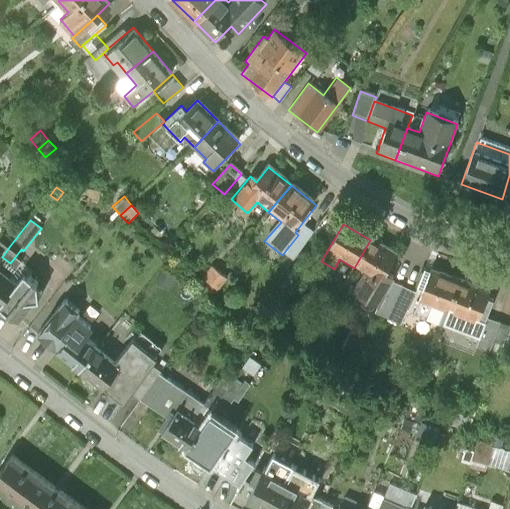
[(282,255),(292,263),(312,234),(304,227),(298,235),(282,255)]
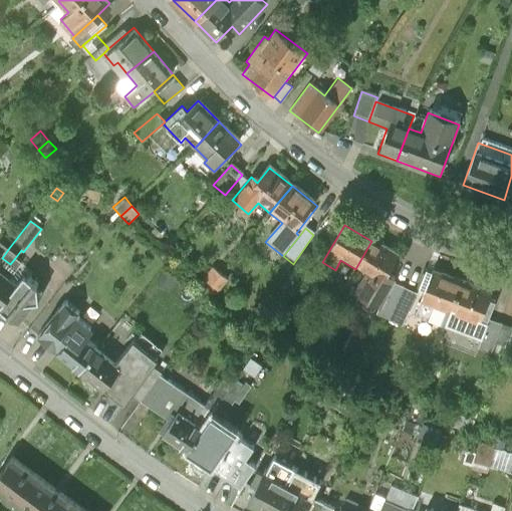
[(0,260),(2,258),(9,248),(0,241),(0,260)]
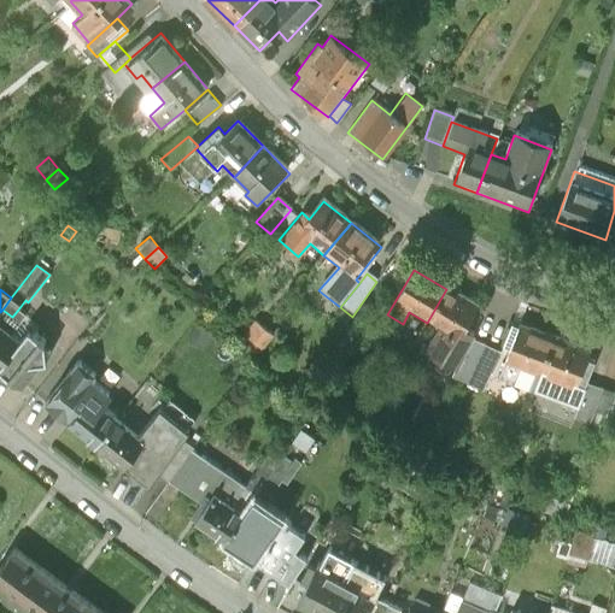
[(481,310),(446,289),(427,323),(440,332),(425,357),(456,375),(475,342),(476,340),(467,335),(481,310)]
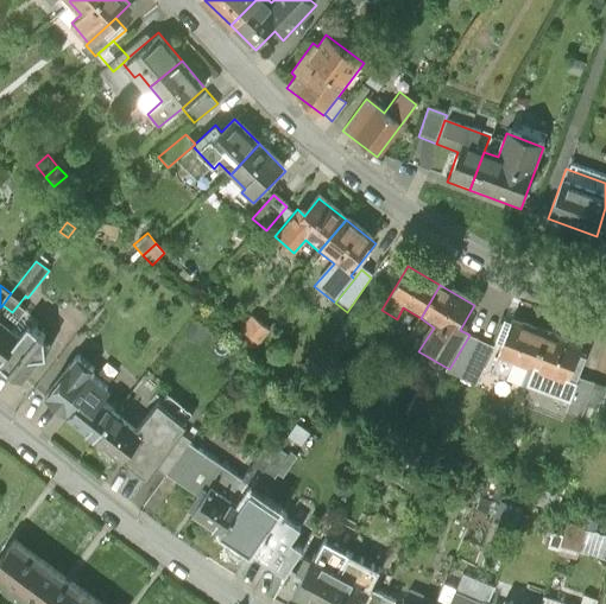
[(37,320),(18,305),(12,312),(2,305),(0,307),(0,324),(19,339),(30,325),(32,328),(37,320)]
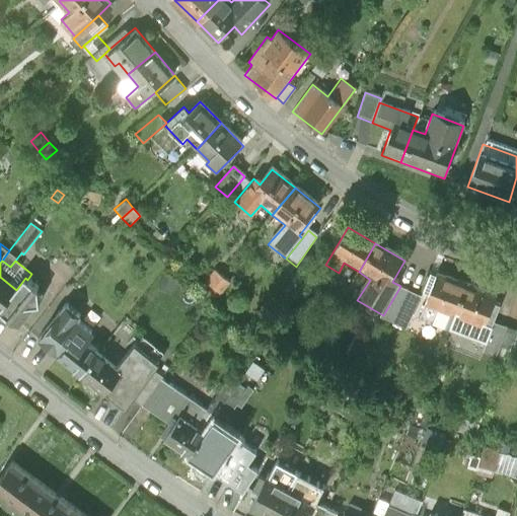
[(222,280),(213,272),(199,289),(208,297),(222,280)]
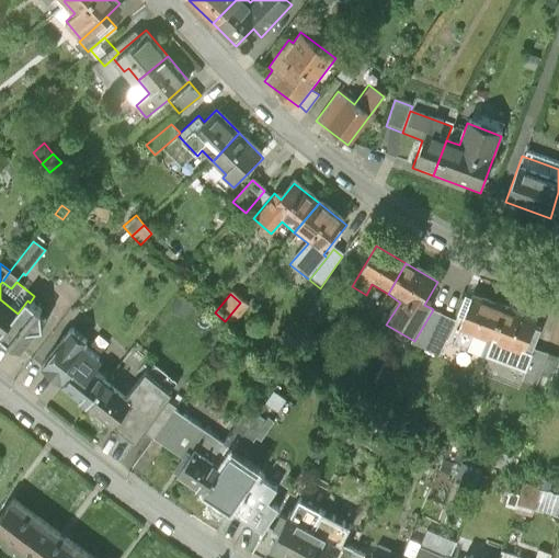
[(192,306),(175,298),(167,314),(183,322),(192,306)]
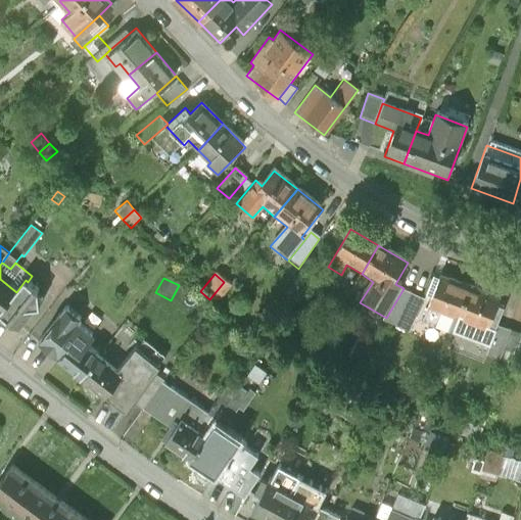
[(429,308),(456,318),(467,288),(440,278),(429,308)]
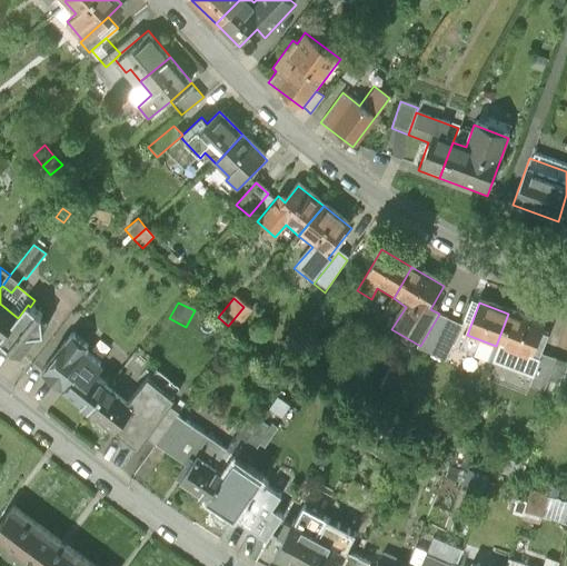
[(18,318),(0,304),(0,344),(21,360),(43,331),(41,317),(30,307),(28,305),(18,318)]
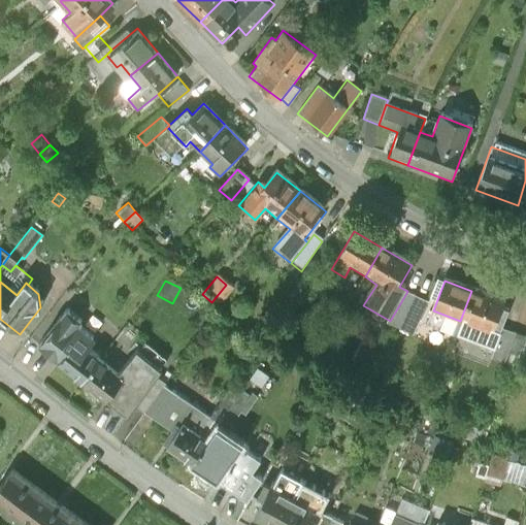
[(233,291),(226,285),(211,302),(220,309),(233,291)]
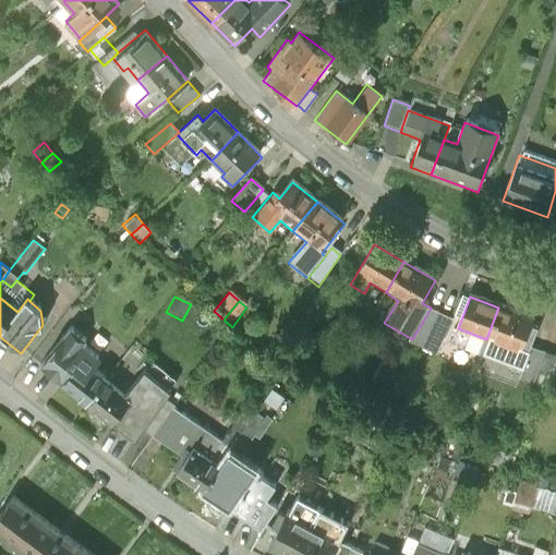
[(532,320),(498,308),(486,339),(506,347),(502,357),(516,362),(532,320)]
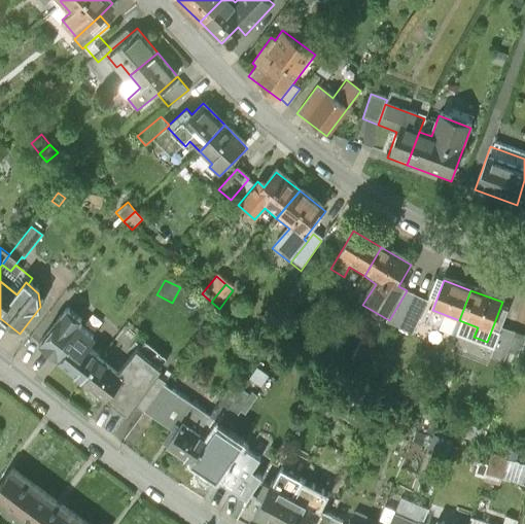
[(406,292),(389,320),(386,325),(411,337),(427,304),(406,292)]
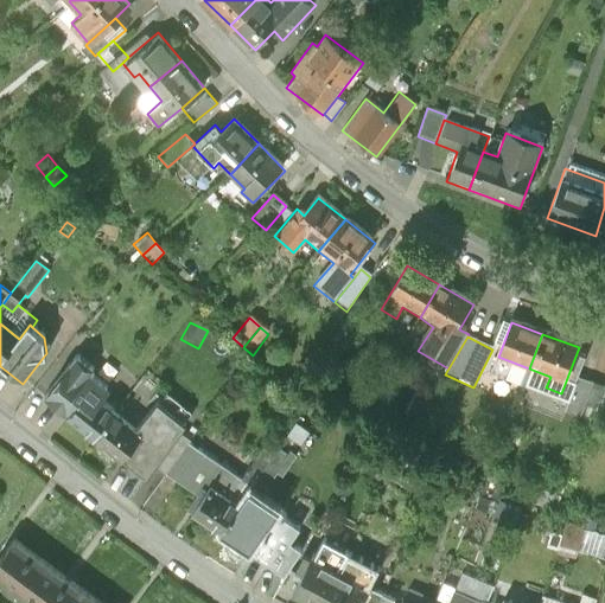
[(58,414),(91,440),(114,411),(104,404),(113,392),(89,374),(94,369),(75,354),(39,398),(58,414)]
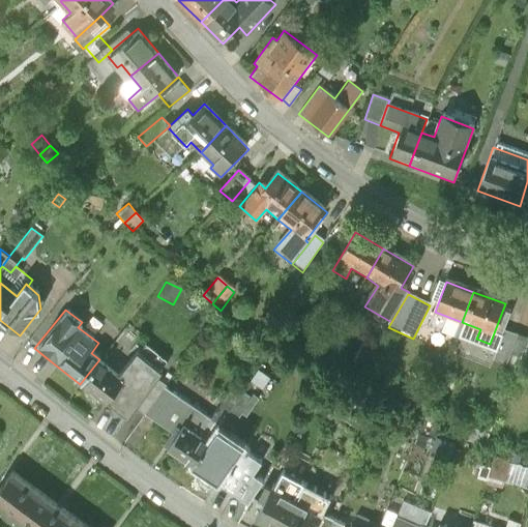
[(208,312),(199,313),(201,323),(210,322),(208,312)]
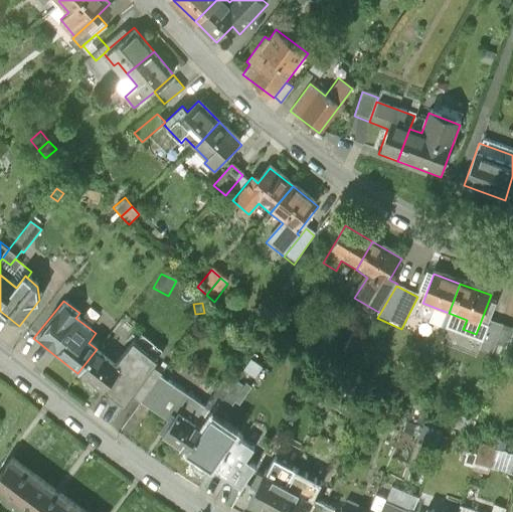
[(510,330),(487,322),(479,346),(502,353),(510,330)]
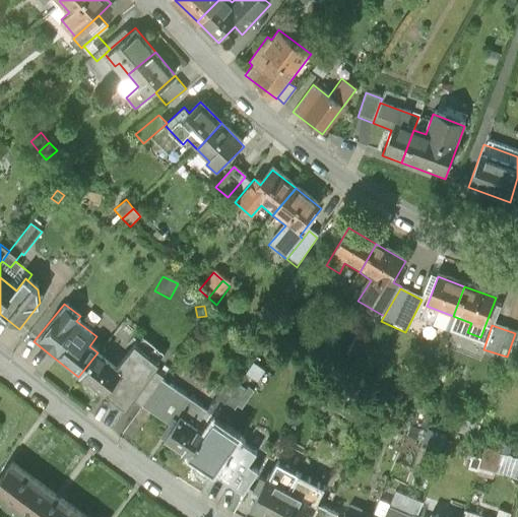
[(118,369),(98,352),(78,377),(104,395),(109,398),(110,410),(121,409),(124,411),(133,402),(155,373),(159,367),(134,348),(118,369)]
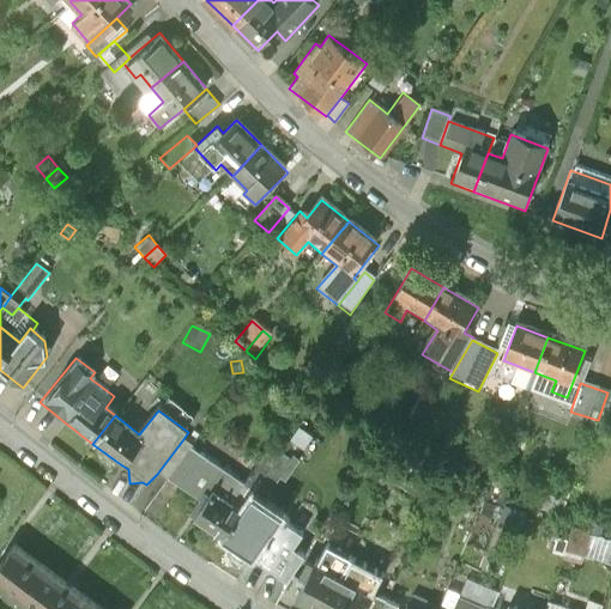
[(308,437),(297,430),(288,443),(300,451),(308,437)]
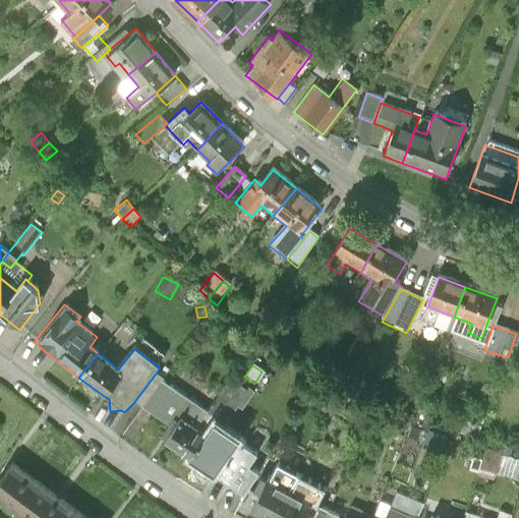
[(133,403),(140,409),(161,381),(163,380),(156,373),(133,403)]
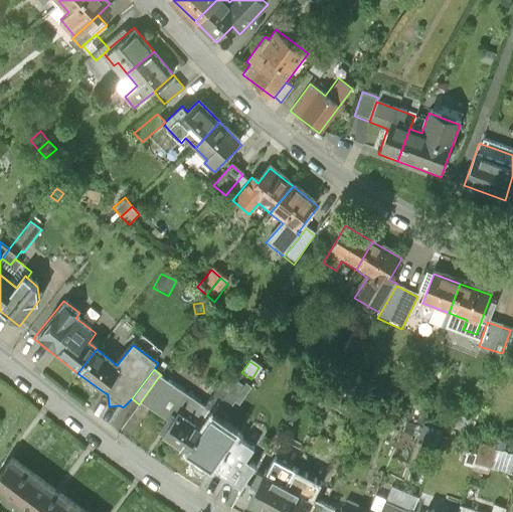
[(159,376),(139,404),(148,410),(168,382),(159,376)]
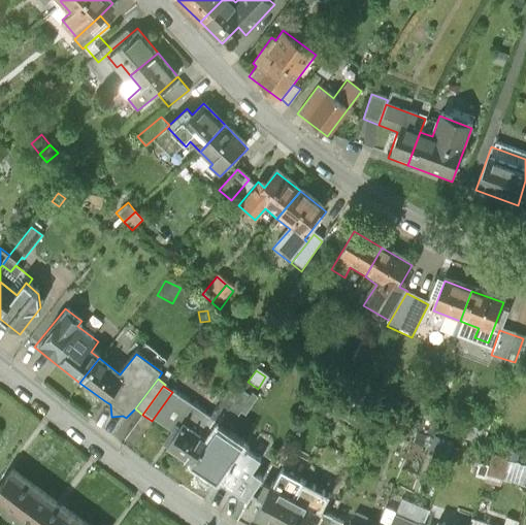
[(193,467),(209,443),(221,426),(172,392),(152,421),(173,437),(177,439),(169,452),(193,467)]
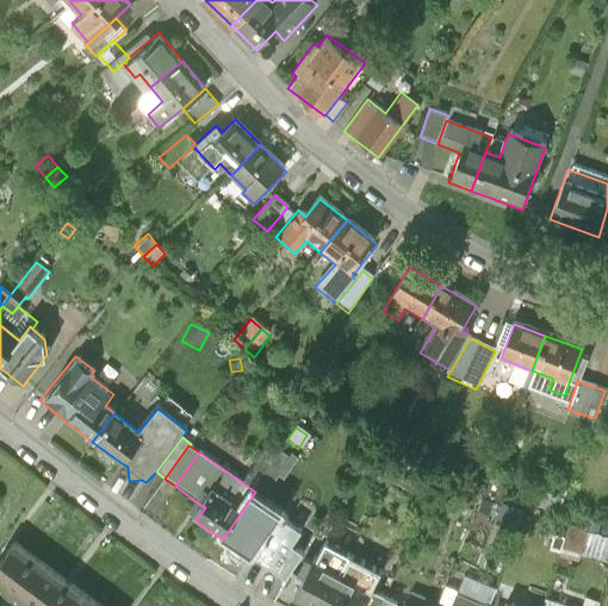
[(242,511),(223,539),(259,563),(266,568),(281,545),(291,551),(301,535),(286,524),(283,529),(272,520),(267,528),(242,511)]
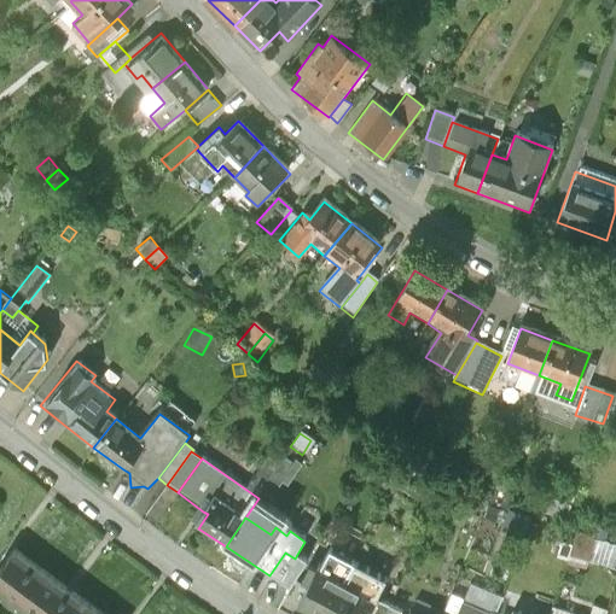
[(0,591),(23,609),(48,576),(12,549),(0,566),(0,591)]
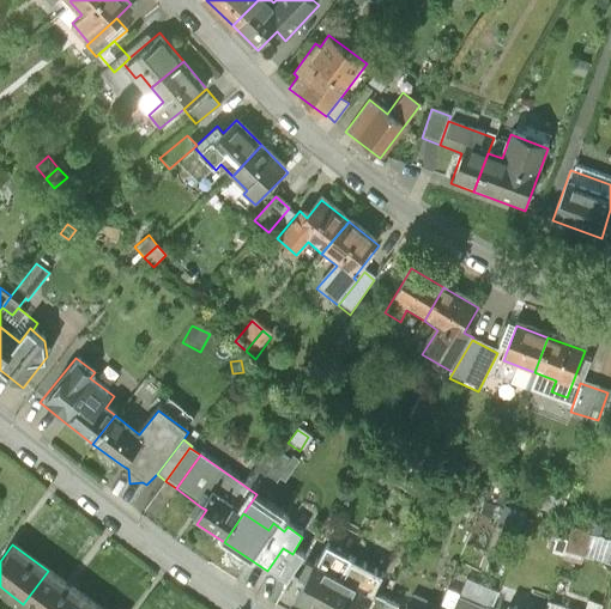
[(283,548),(267,571),(277,577),(292,554),(283,548)]
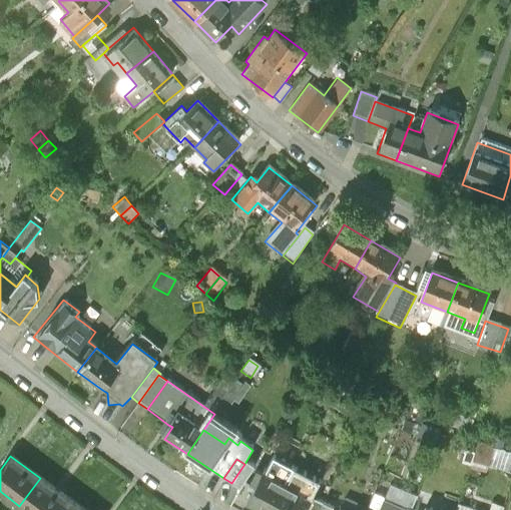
[(244,464),(231,483),(240,489),(252,469),(244,464)]
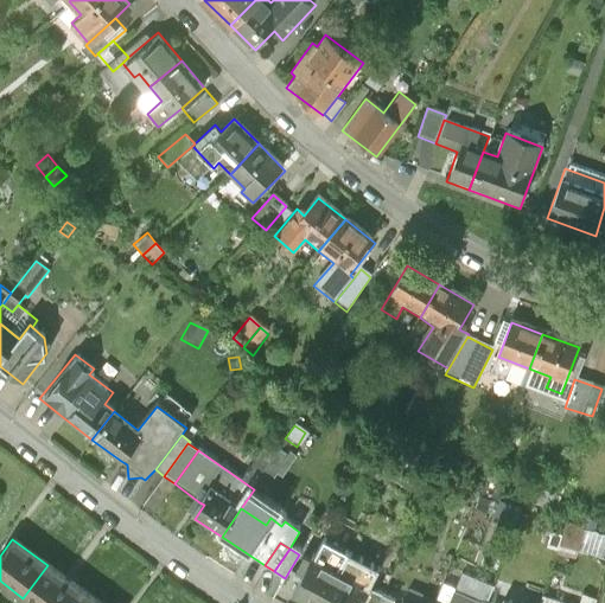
[(338,570),(322,602),(355,602),(373,569),(345,555),(338,570)]
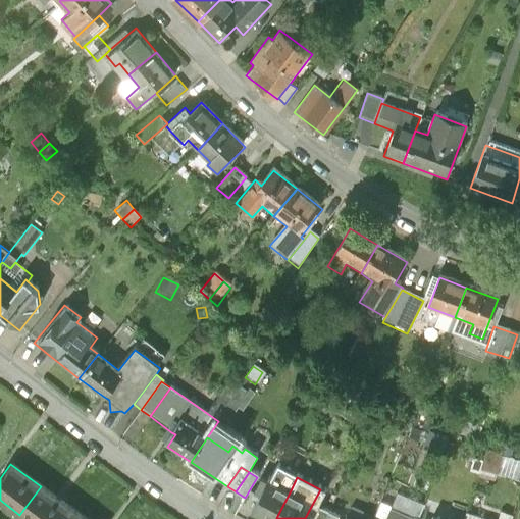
[(256,503),(250,516),(255,518),(276,518),(291,490),(268,479),(256,503)]
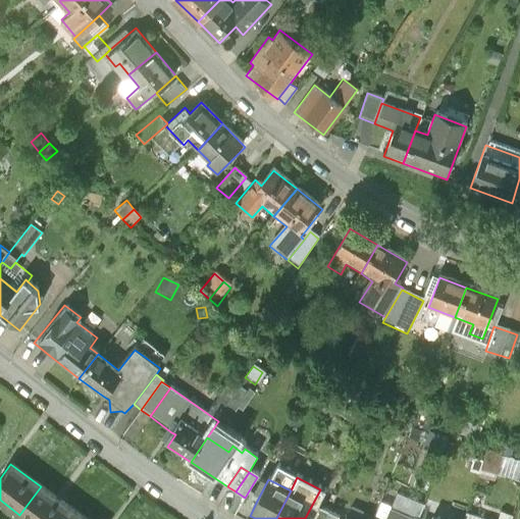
[(24,518),(64,518),(71,510),(56,499),(41,486),(19,515),(24,518)]
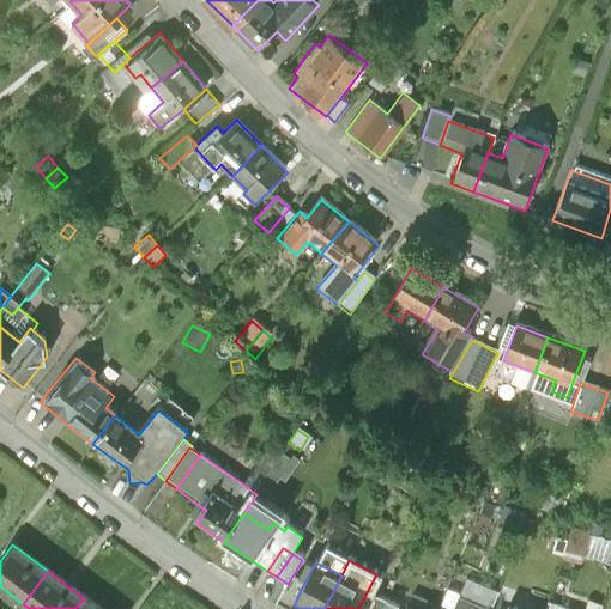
[(373,596),(367,608),(382,608),(386,602),(373,596)]
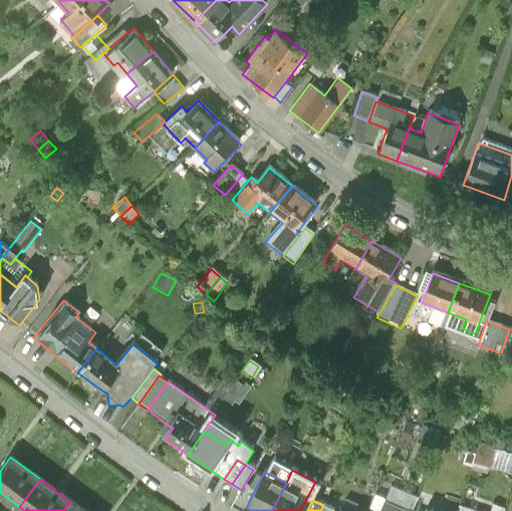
[(82,510),(70,502),(63,510),(82,510)]
